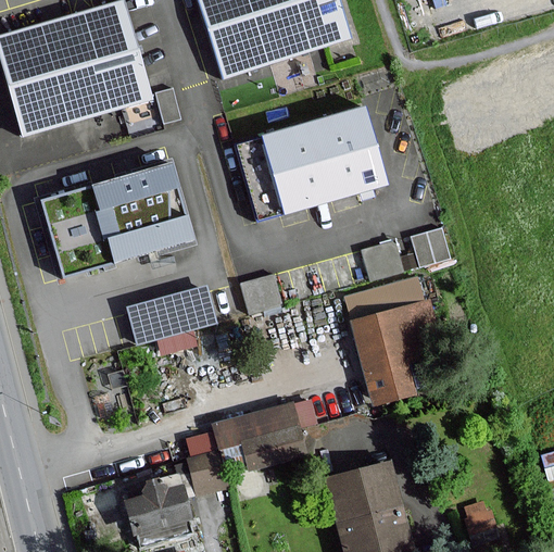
[(197,0),(222,75),(345,37),(334,0),(197,0)]
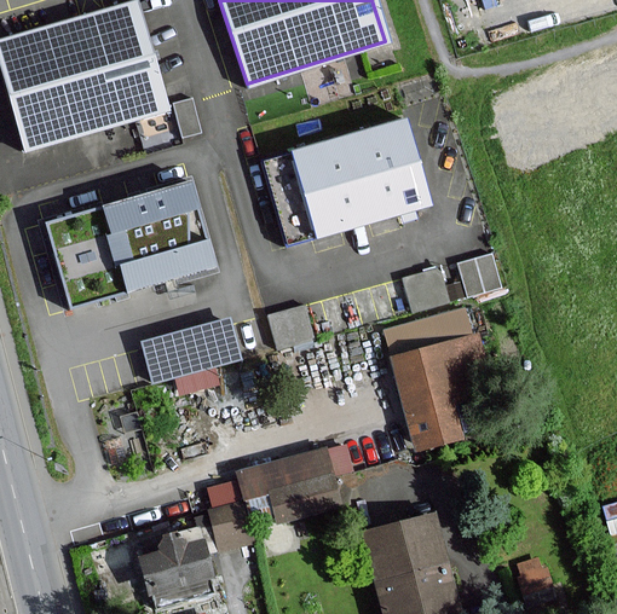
[(159,105),(128,3),(0,38),(0,67),(22,144),(159,105)]
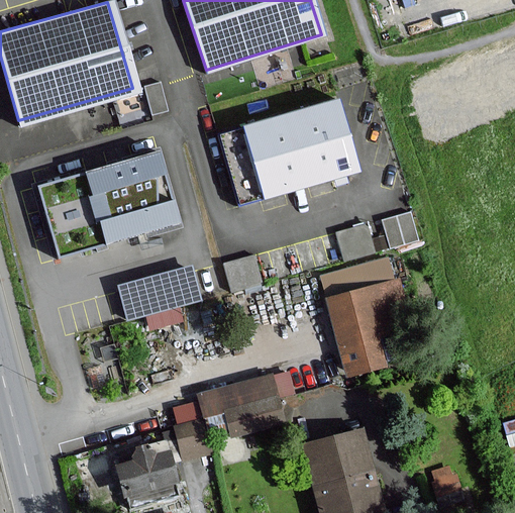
[(348,170),(327,101),(239,128),(261,196),(348,170)]
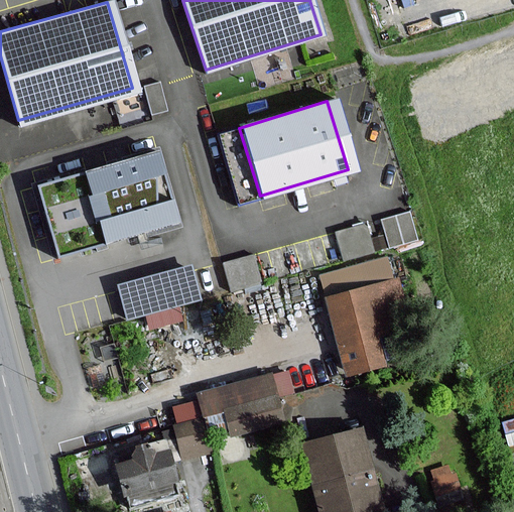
[(181,221),(160,148),(39,182),(60,255),(181,221)]
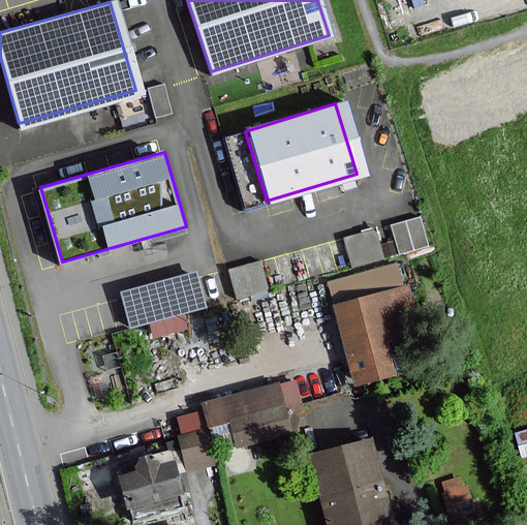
[(414,213),(328,235),(335,264),(422,242),(414,213)]
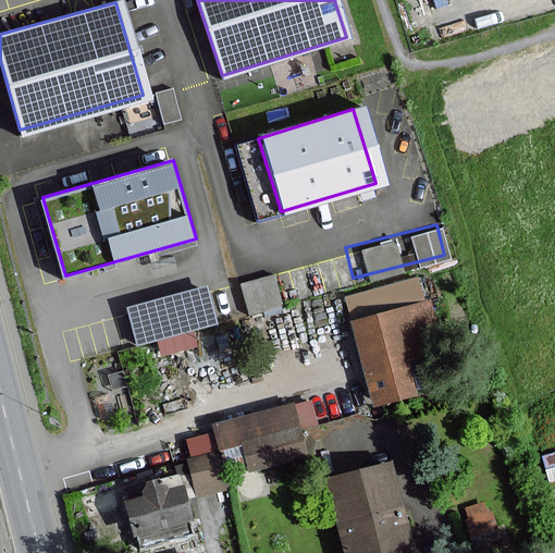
[(274,265),(241,274),(250,306),(284,296),(274,265)]
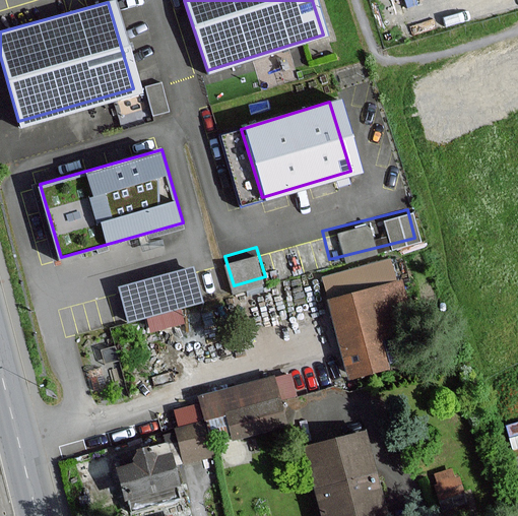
[(193,267),(119,287),(127,317),(201,298),(193,267)]
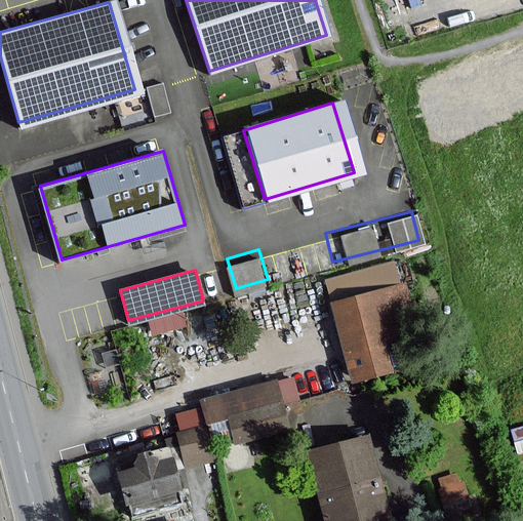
[(419,329),(405,280),(333,301),(355,378),(392,368),(384,338),(419,329)]
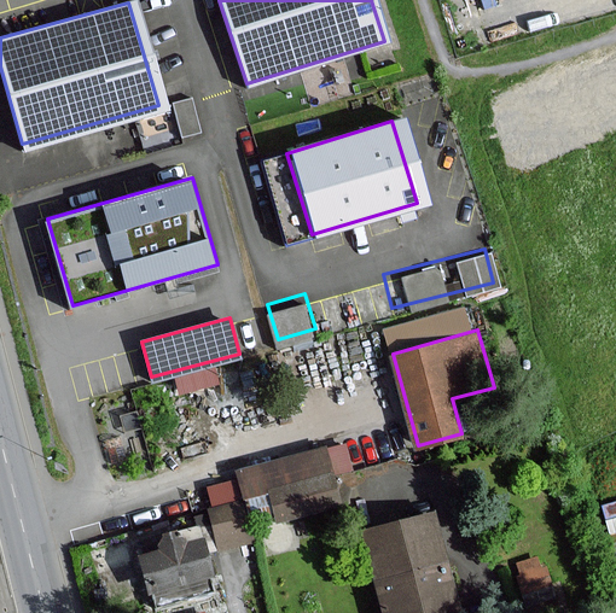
[(335,478),(325,444),(240,468),(253,512),(275,506),(278,517),(341,500),(335,478)]
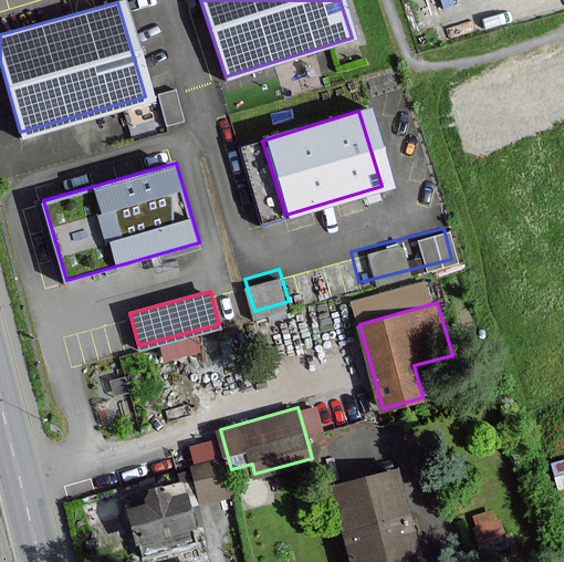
[(232,492),(222,456),(192,464),(202,500),(232,492)]
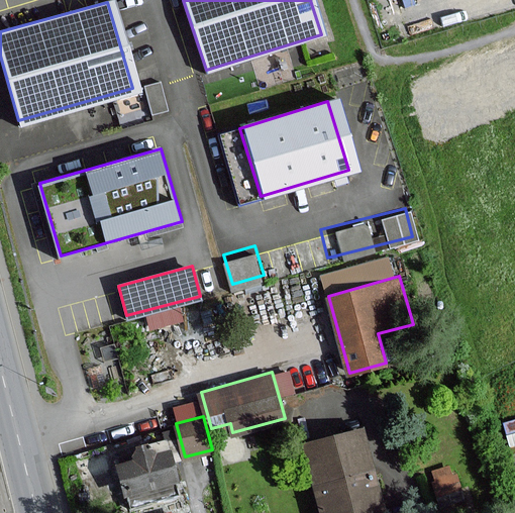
[(388,512),(367,426),(310,440),(327,512),(388,512)]
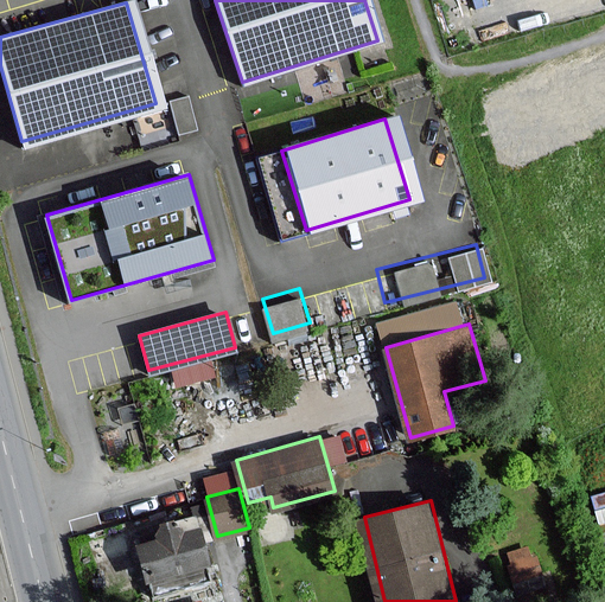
[(179,514),(154,522),(158,536),(139,542),(148,577),(209,561),(199,524),(183,529),(179,514)]
